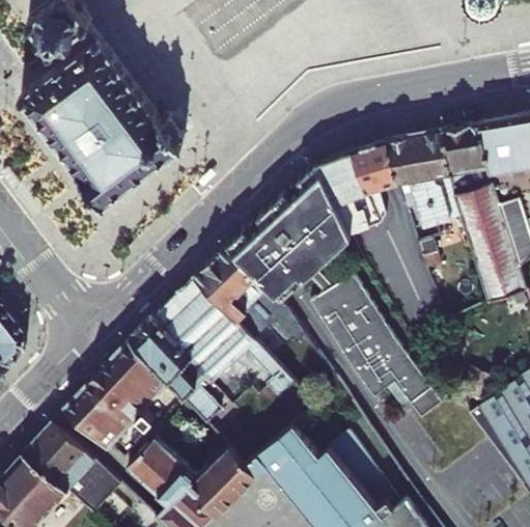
[(68,42),(90,25),(93,22),(77,0),(55,0),(30,19),(54,52),(68,42)]
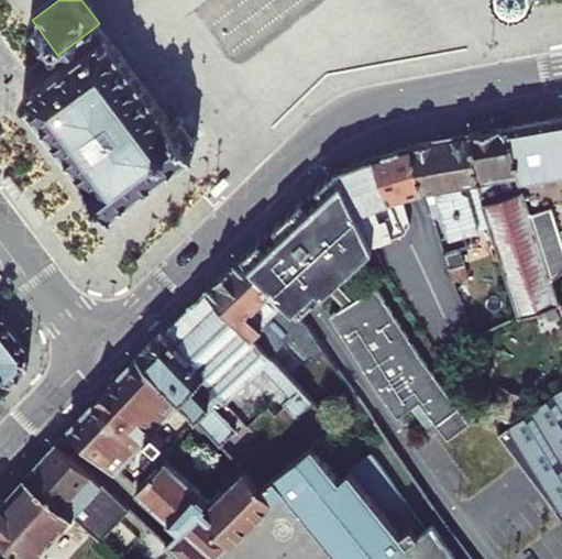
[(173,129),(96,26),(73,44),(83,58),(24,102),(112,220),(195,159),(190,152),(199,145),(182,122),(173,129)]
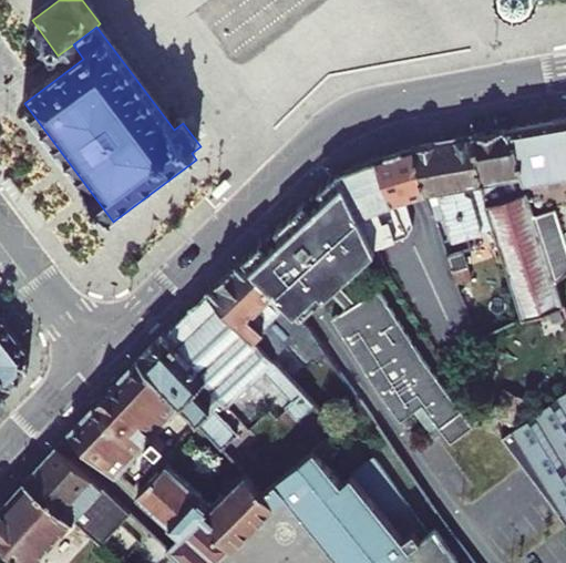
[(565,122),(515,132),(523,177),(526,196),(506,202),(487,208),(495,232),(524,323),(565,309),(557,283),(565,277),(565,234),(565,122)]
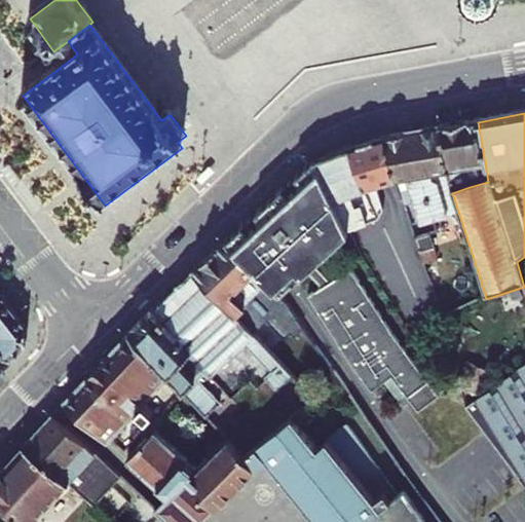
[(485,164),(478,122),(442,128),(452,193),(470,187),(465,168),(485,164)]
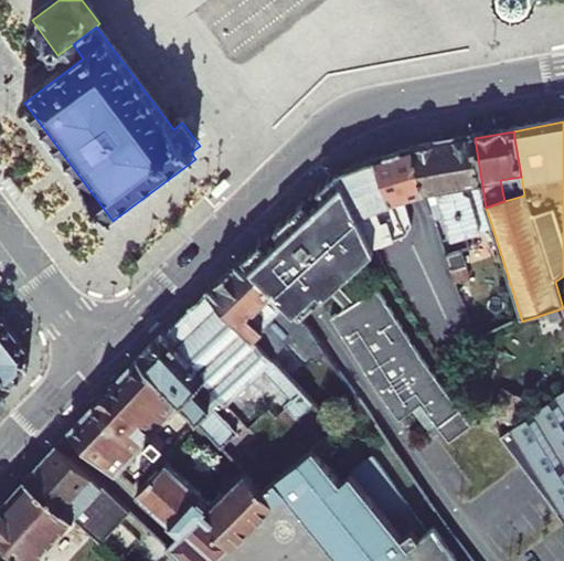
[(486,208),(475,138),(446,144),(467,240),(493,231),(486,208)]
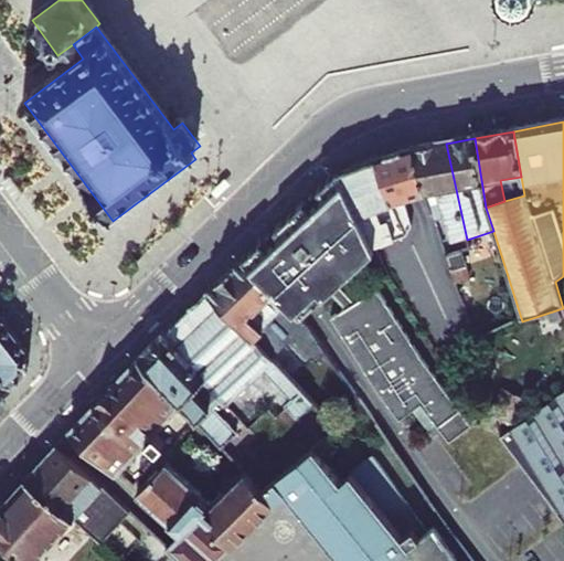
[(446,144),(414,149),(426,197),(435,224),(447,221),(454,243),(467,240),(446,144)]
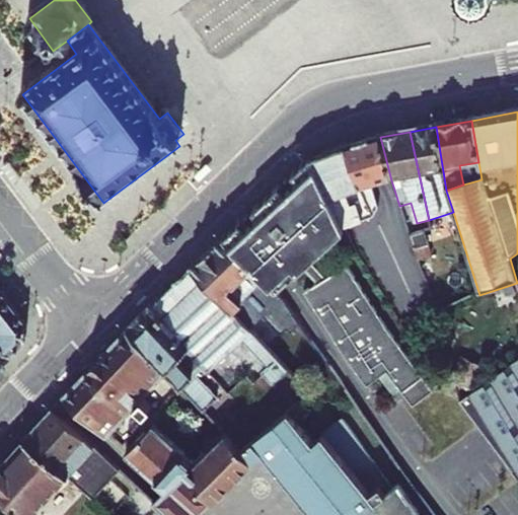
[(391,180),(380,137),(345,147),(360,189),(369,208),(376,205),(371,186),(391,180)]
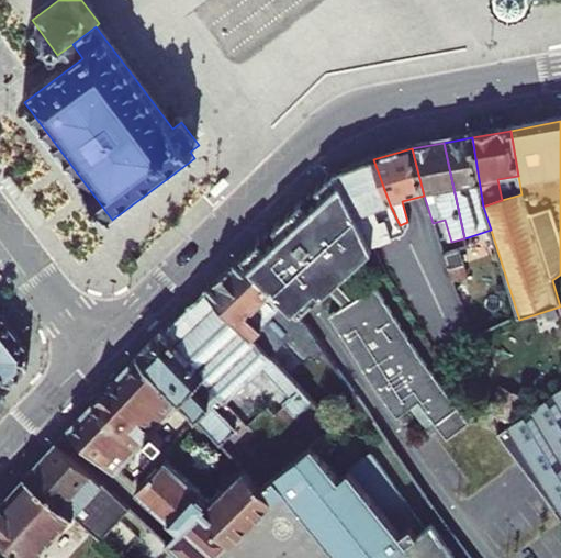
[(390,204),(373,159),(337,173),(373,247),(404,236),(400,225),(390,204)]
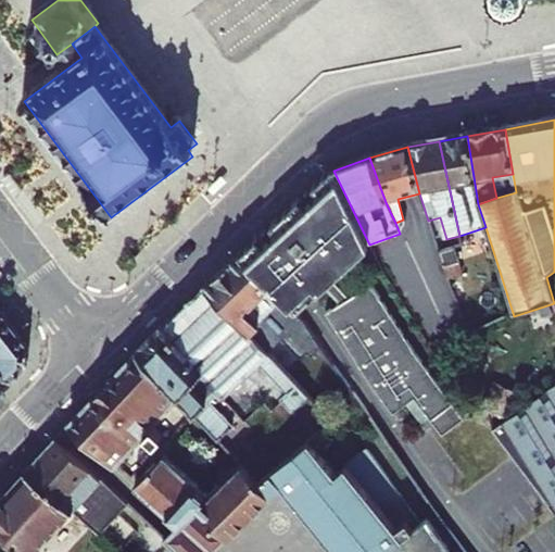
[(251,247),(238,258),(297,316),(308,305),(326,290),(341,306),(327,316),(370,385),(395,417),(416,401),(426,414),(443,438),(465,422),(416,356),(373,287),(350,302),(332,283),(371,248),(369,245),(333,171),(251,247)]
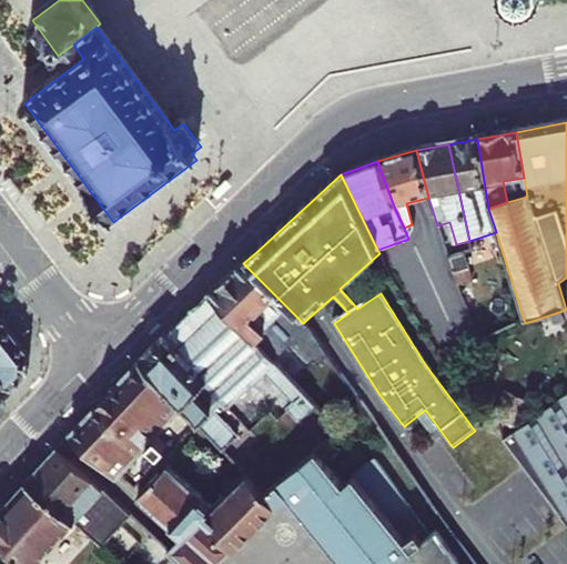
[(449,261),(458,289),(474,284),(465,257),(449,261)]
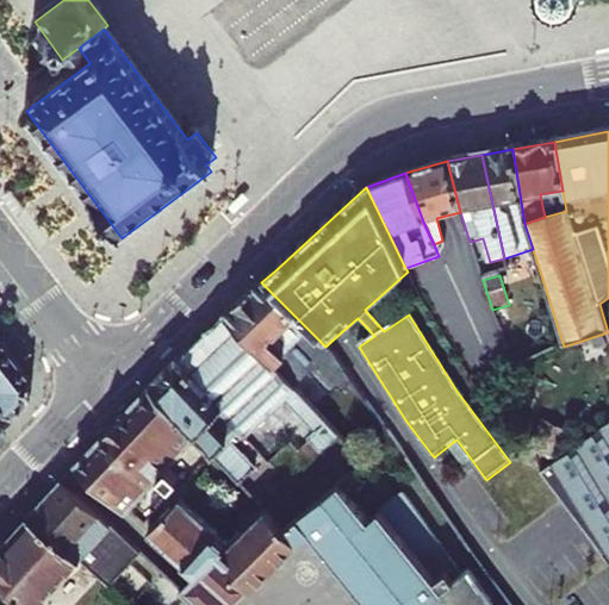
[(261,282),(225,317),(274,368),(296,347),(316,366),(309,373),(331,395),(337,390),(358,411),(356,412),(378,442),(389,434),(331,351),(325,347),(261,282)]
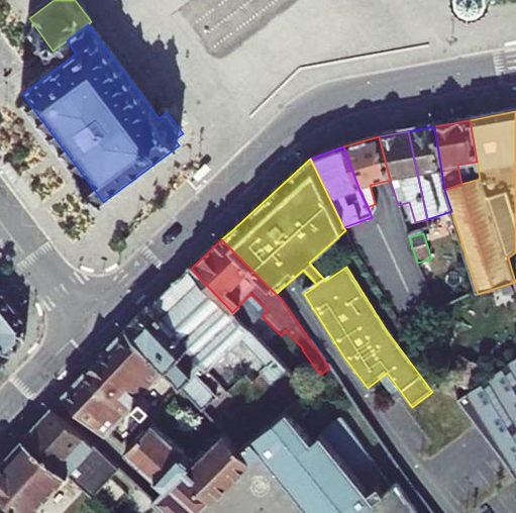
[(232,312),(191,269),(158,301),(128,329),(169,370),(177,378),(182,386),(205,410),(217,400),(219,397),(195,374),(203,366),(208,372),(243,339),(270,368),(264,373),(273,383),(287,370),(251,332),(232,312)]
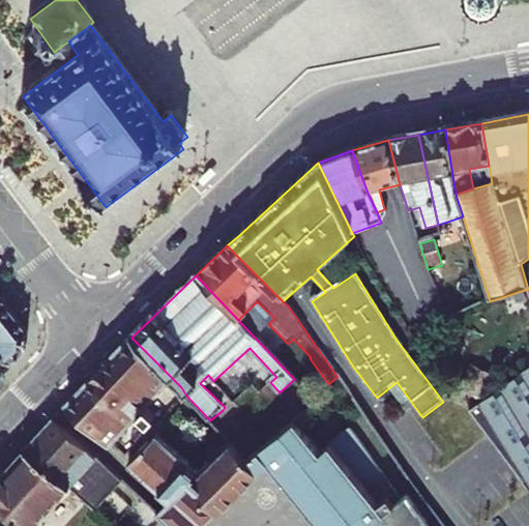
[(438,293),(447,290),(442,278),(433,282),(438,293)]
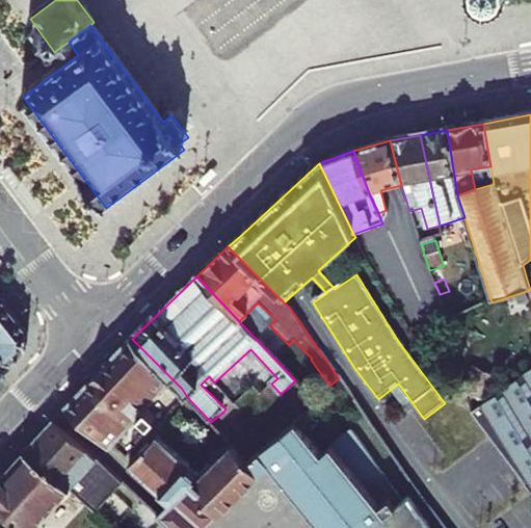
[(0,350),(12,365),(29,349),(29,336),(0,296),(0,350)]
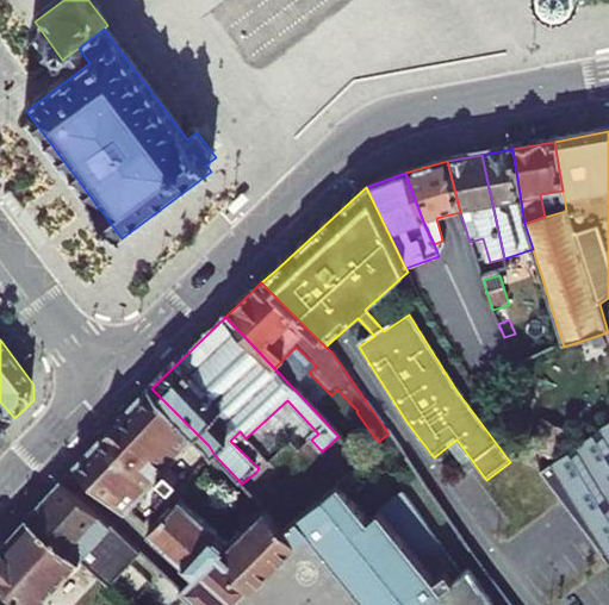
[(151,388),(78,467),(88,478),(128,512),(160,478),(172,488),(180,480),(168,469),(199,436),(151,388)]
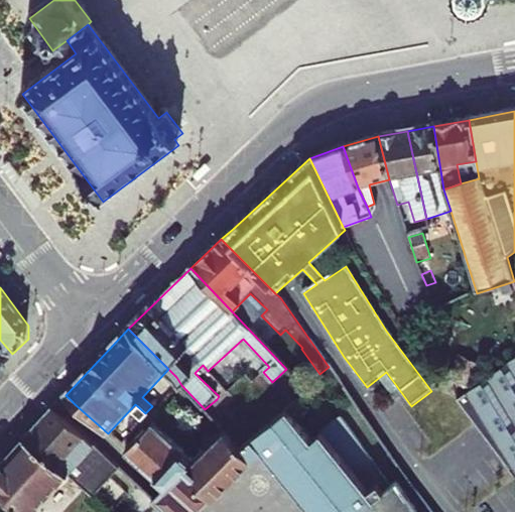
[(0,365),(12,354),(0,340),(0,365)]
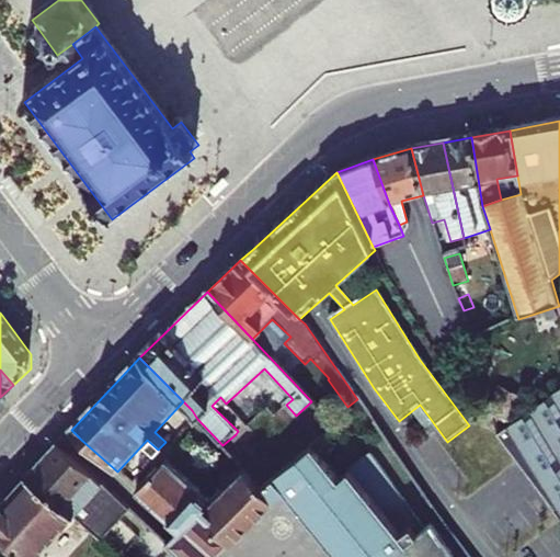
[(559,394),(500,438),(520,464),(559,518),(559,394)]
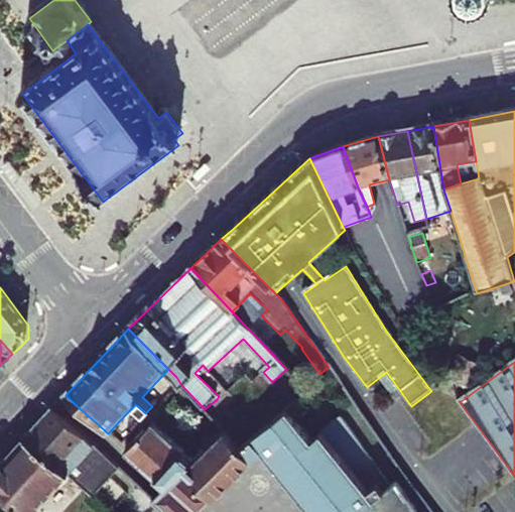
[(53,408),(63,417),(75,404),(66,395),(53,408)]
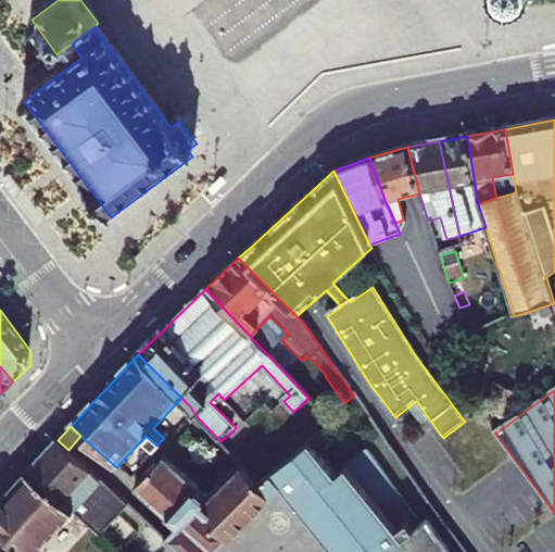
[(221,441),(231,453),(244,442),(234,430),(221,441)]
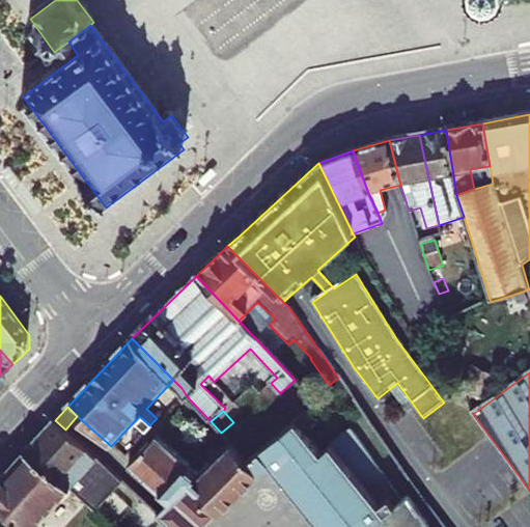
[(55,420),(26,452),(70,490),(96,514),(124,483),(109,468),(65,430),(55,420)]
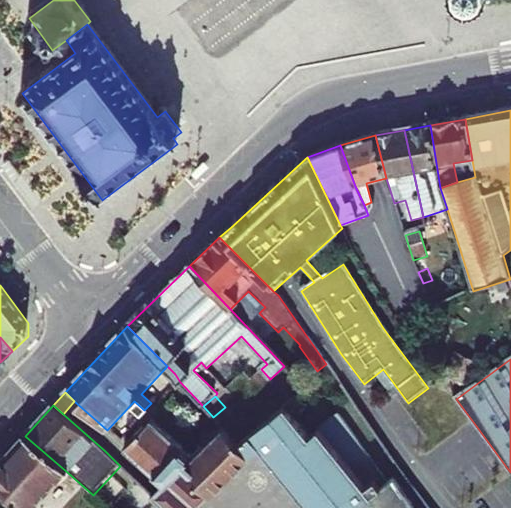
[(166,485),(191,507),(199,507),(260,448),(310,507),(415,507),(395,480),(389,484),(338,415),(319,430),(311,437),(287,407),(252,435),(240,445),(224,428),(192,459),(151,421),(125,448),(166,485)]
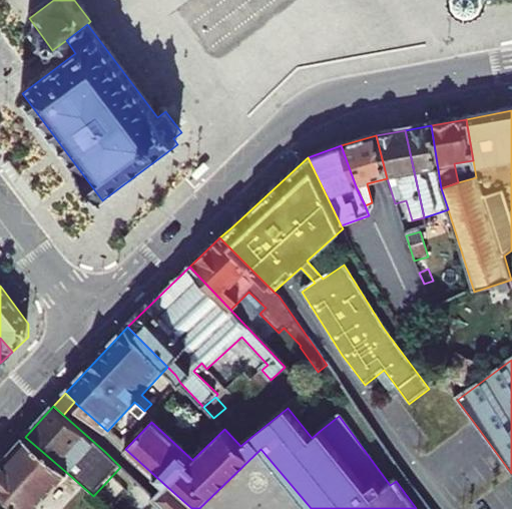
[(25,437),(0,464),(0,490),(15,504),(19,508),(35,508),(67,473),(25,437)]
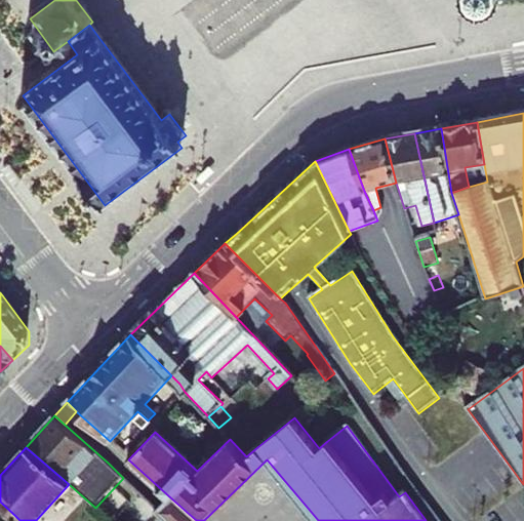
[(157,510),(168,520),(196,520),(170,497),(157,510)]
